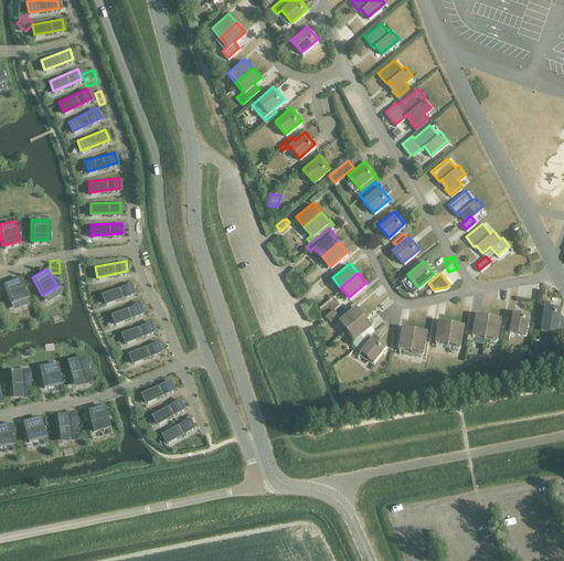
[(3,282),(10,302),(27,296),(19,276),(3,282)]
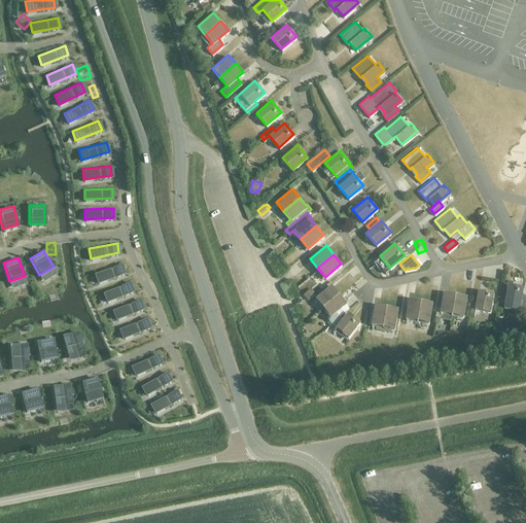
[(121,263),(95,272),(98,281),(125,272),(121,263)]
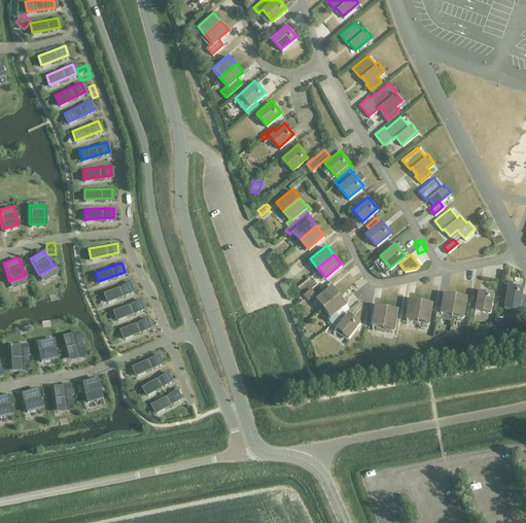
[(130,281),(103,291),(107,301),(134,289),(130,281)]
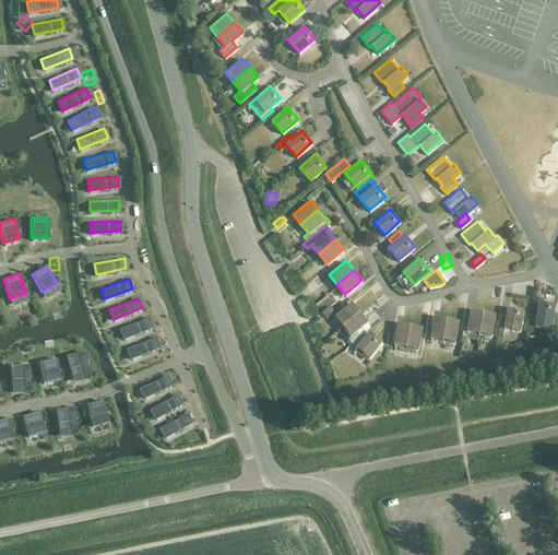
[(532,304),(529,318),(535,319),(535,321),(550,325),(549,328),(557,329),(557,325),(557,314),(553,314),(555,304),(538,300),(537,305),(532,304)]
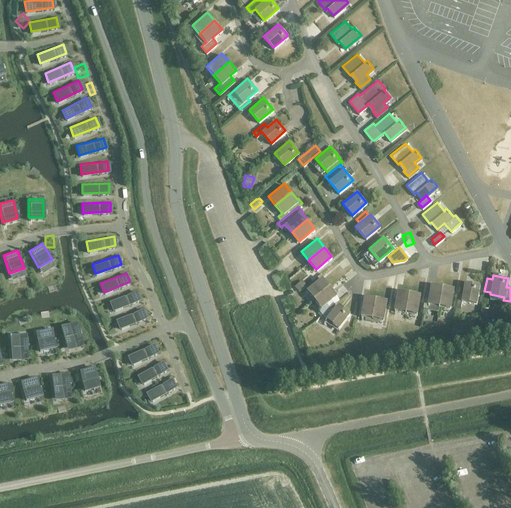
[(313,298),(329,285),(322,276),(306,289),(313,298)]
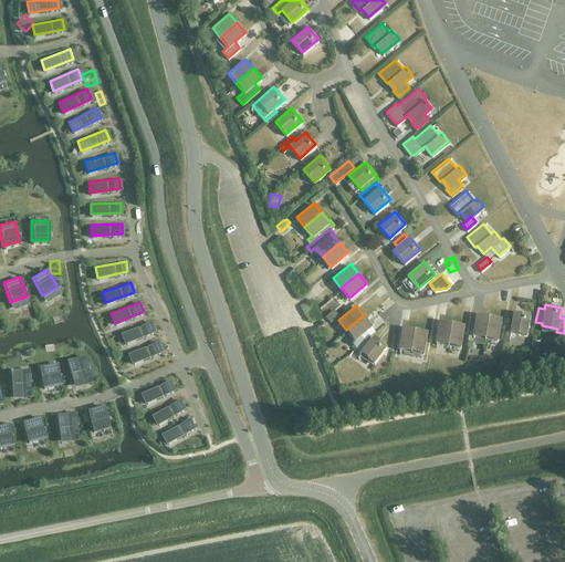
[(373,311),(376,319),(386,313),(382,305),(373,311)]
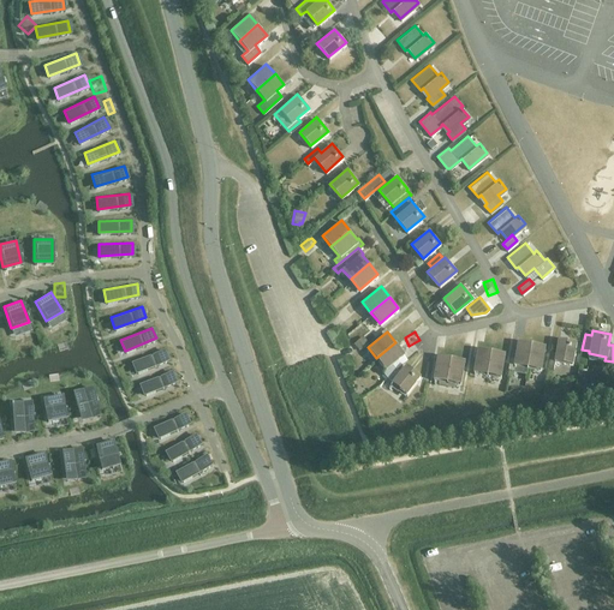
[(363,334),(353,341),(358,348),(368,340),(363,334)]
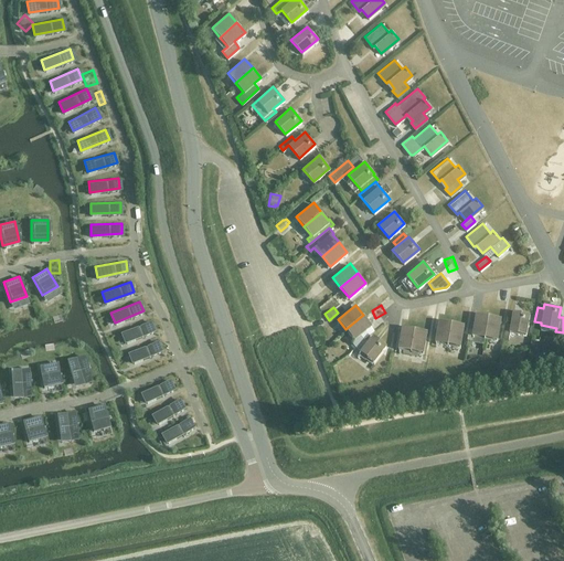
[(504,321),(502,337),(508,338),(509,330),(525,334),(529,313),(512,310),(510,323),(504,321)]
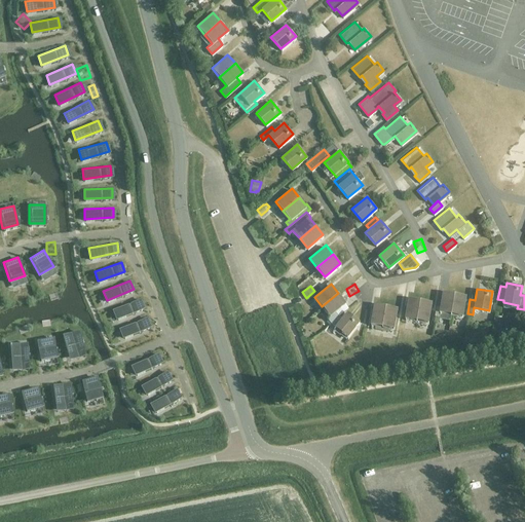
[(450,313),(454,293),(443,291),(440,305),(439,311),(450,313)]
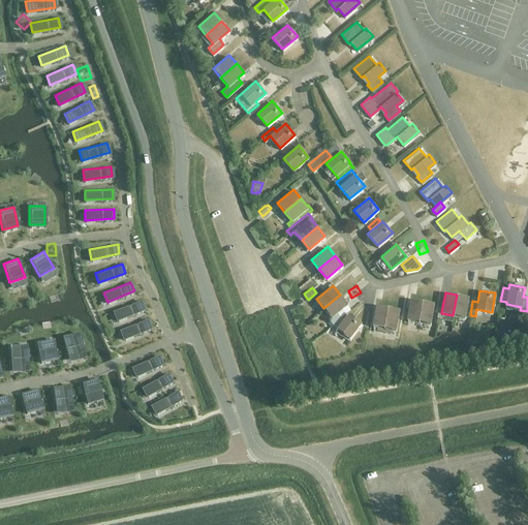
[(332,322),(340,315),(337,312),(347,303),(340,295),(323,308),(331,316),(329,318),(332,322)]
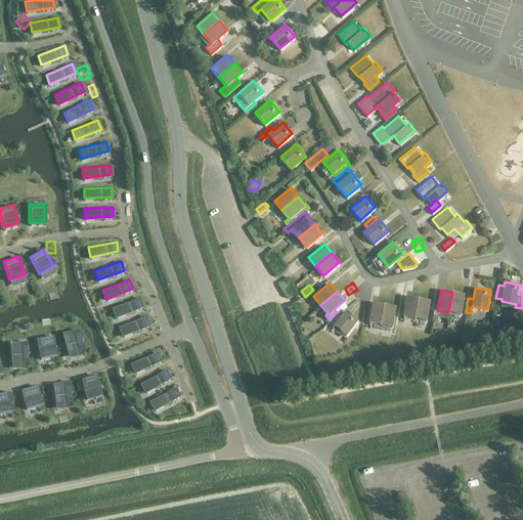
[(452,292),(448,312),(460,313),(464,294),(452,292)]
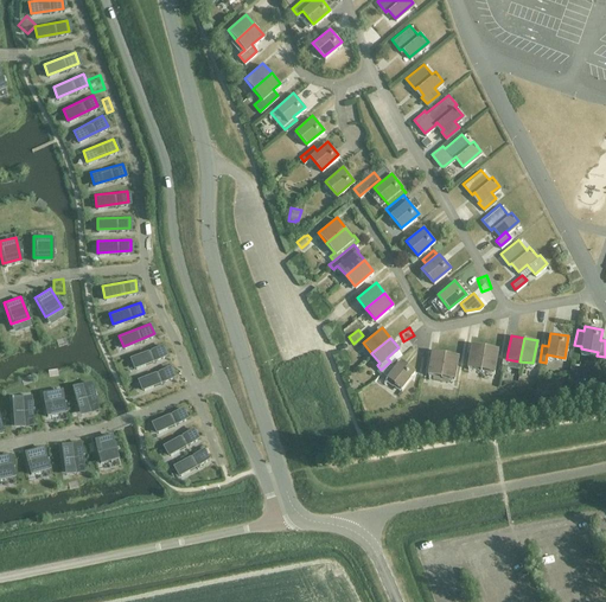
[(480,369),(484,345),(471,343),(467,366),(480,369)]
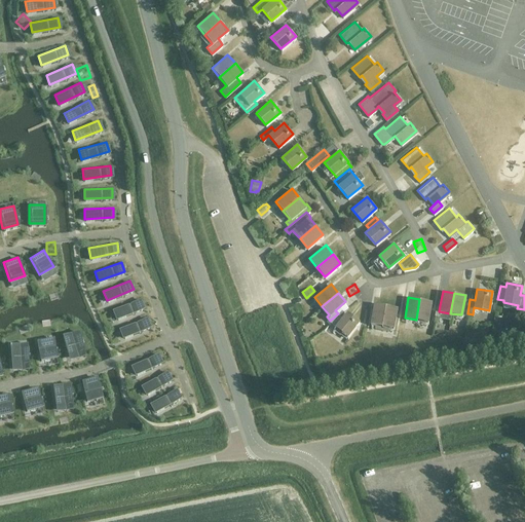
[(140,298),(113,308),(117,318),(144,306),(140,298)]
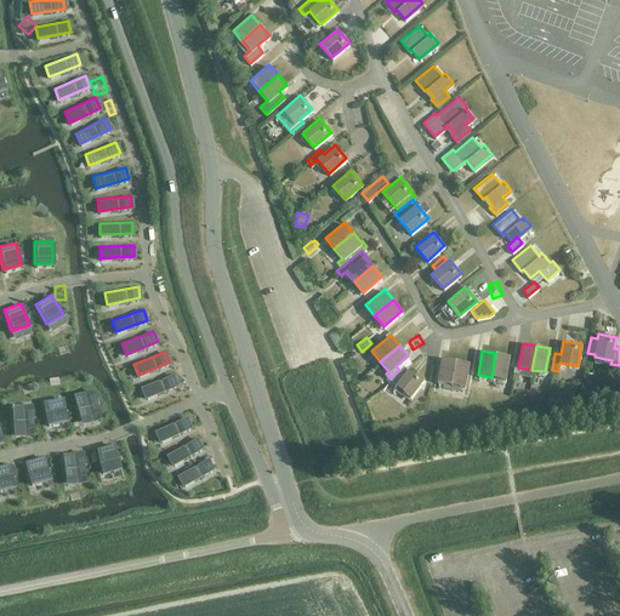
[(495,353),(491,377),(505,378),(508,355),(495,353)]
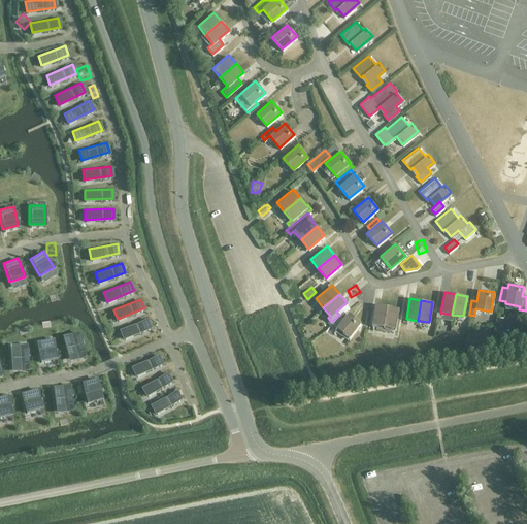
[(383,326),(387,306),(375,304),(371,325),(383,326)]
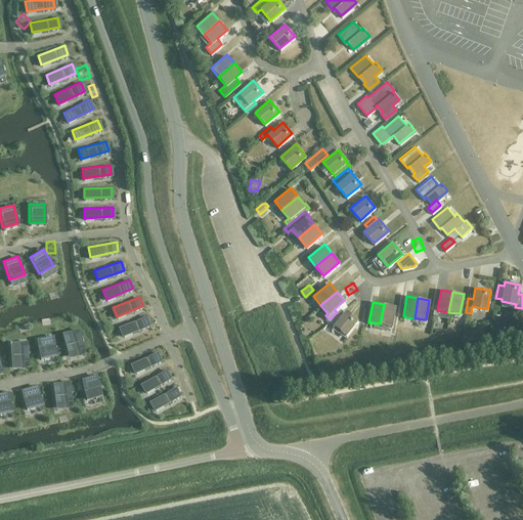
[(384,304),(380,323),(391,326),(395,306),(384,304)]
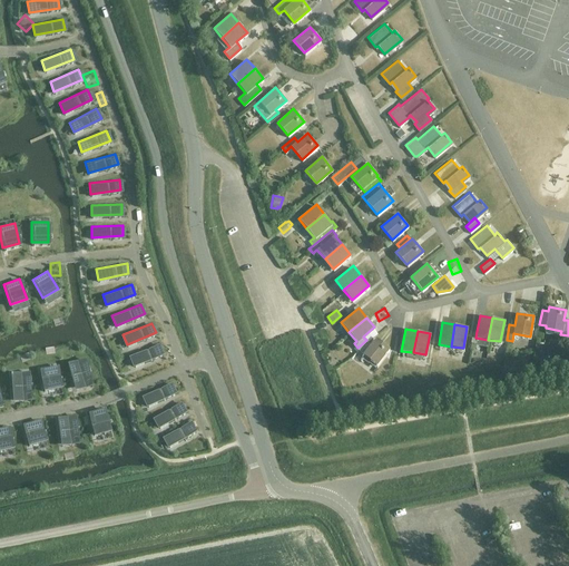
[(357,348),(364,352),(363,353),(375,363),(389,348),(375,337),(371,343),(366,340),(357,348)]
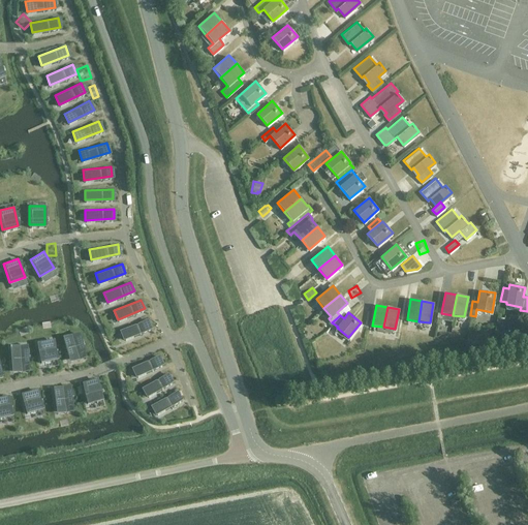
[(148,318),(121,329),(124,338),(151,327),(148,318)]
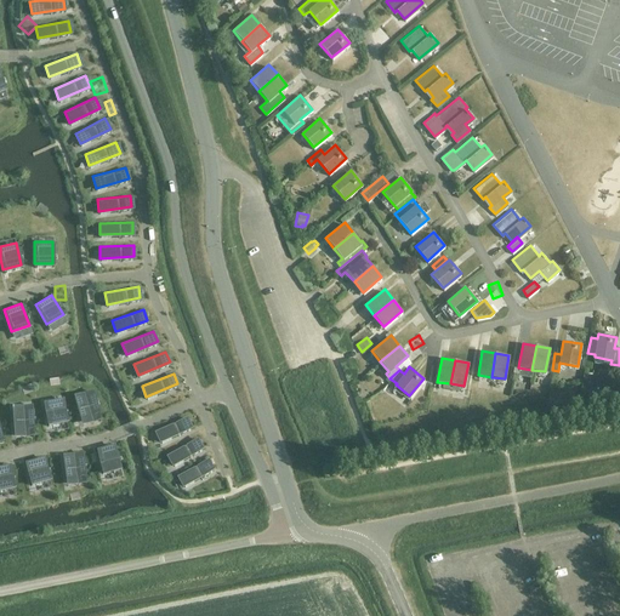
[(97,410),(91,388),(73,394),(79,416),(97,410)]
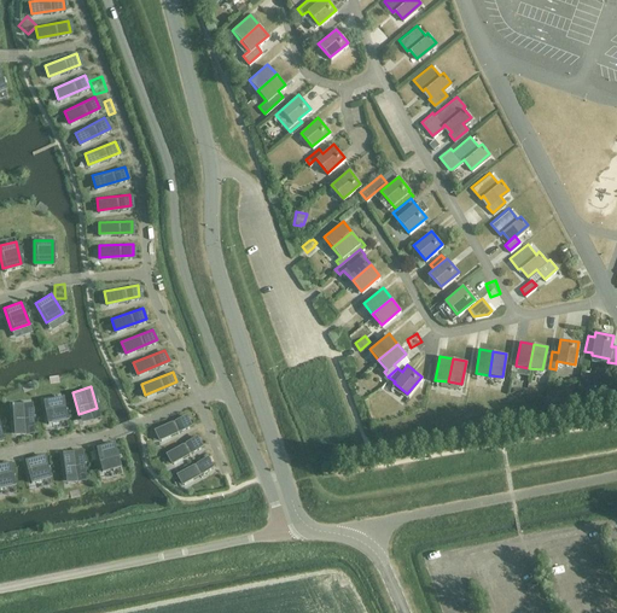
[(65,418),(62,395),(42,398),(47,421),(65,418)]
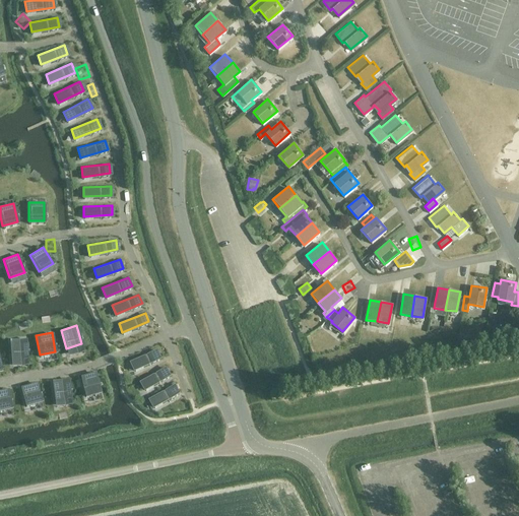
[(26,357),(25,338),(9,339),(11,358),(26,357)]
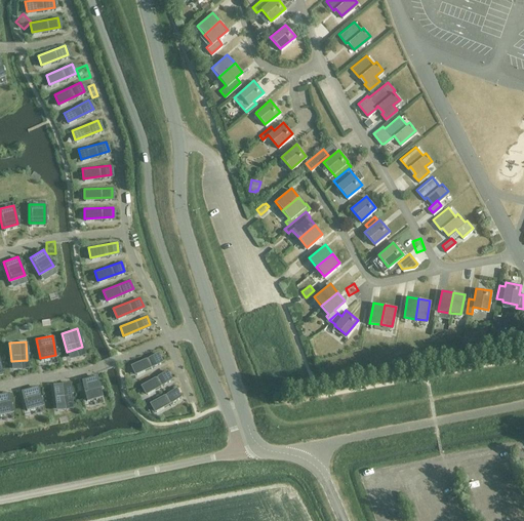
[(158,352),(132,363),(136,372),(162,360),(158,352)]
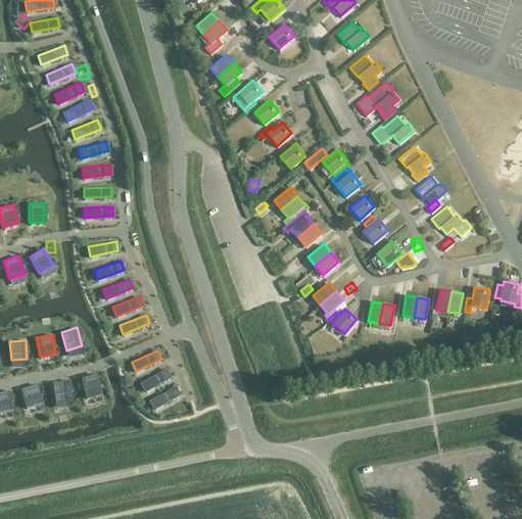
[(165,368),(141,382),(146,390),(171,376),(165,368)]
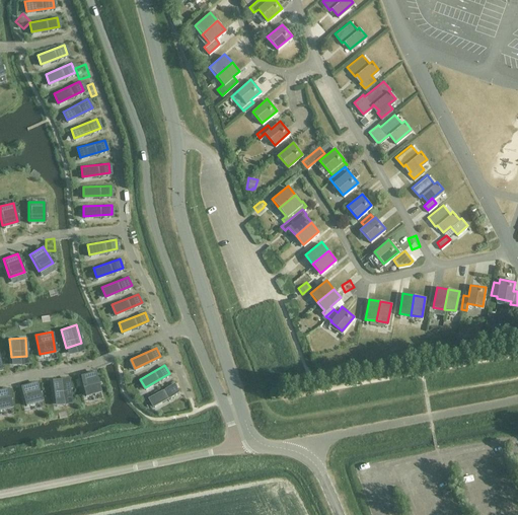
[(80,375),(85,393),(93,391),(94,392),(100,390),(95,372),(89,374),(89,372),(80,375)]
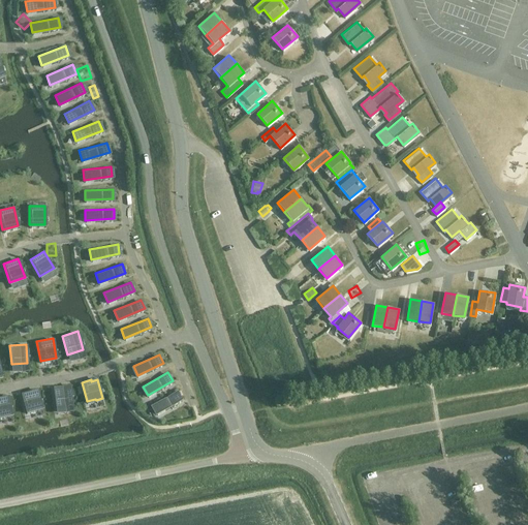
[(71,403),(68,384),(53,387),(55,405),(71,403)]
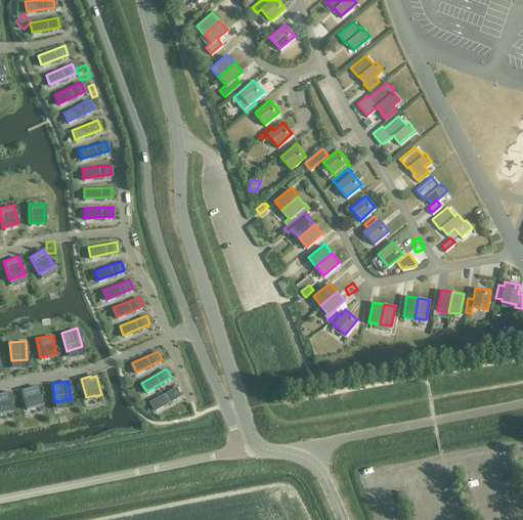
[(20,389),(26,407),(41,403),(36,385),(20,389)]
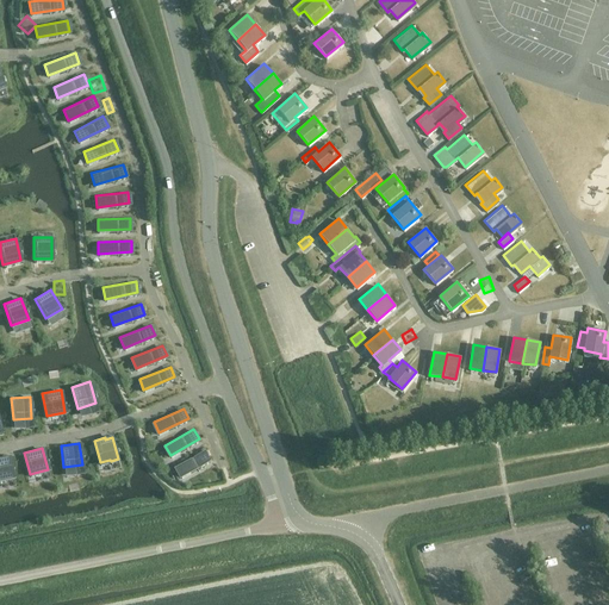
[(204,449),(175,466),(181,475),(210,459),(204,449)]
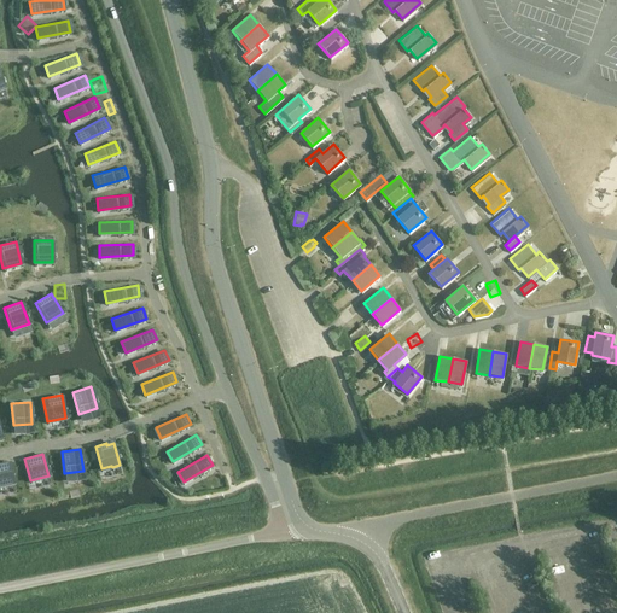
[(0,485),(13,483),(9,461),(0,462),(0,485)]
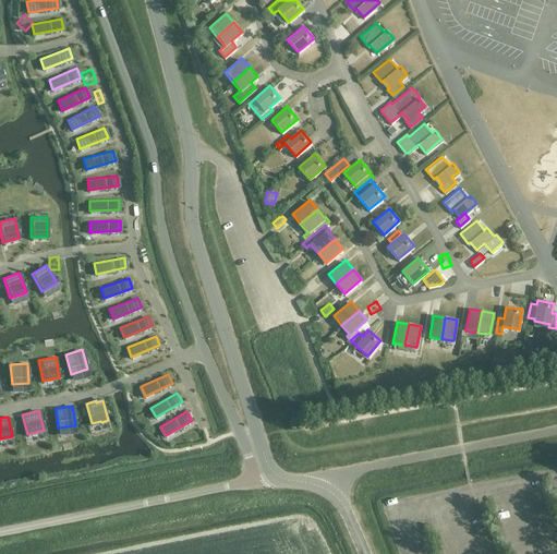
All buildings are outlined.
